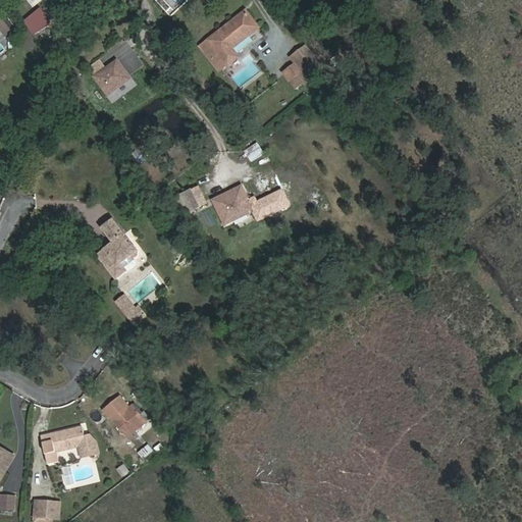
[(36,31),(49,20),(39,8),(25,18),(36,31)]
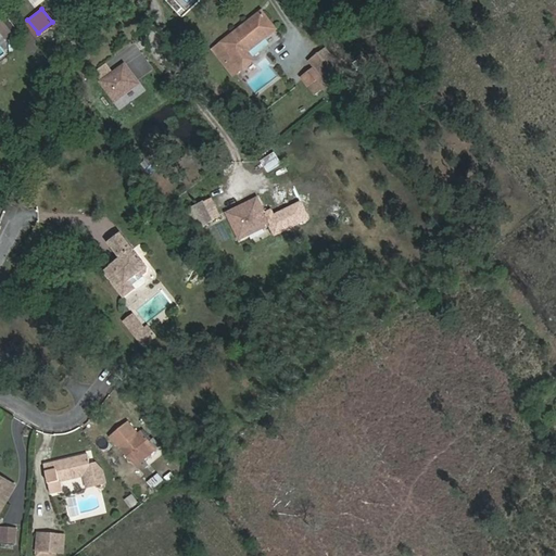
[(280,29),(265,11),(226,42),(238,58),(247,68),(258,60),(252,51),(280,29)]
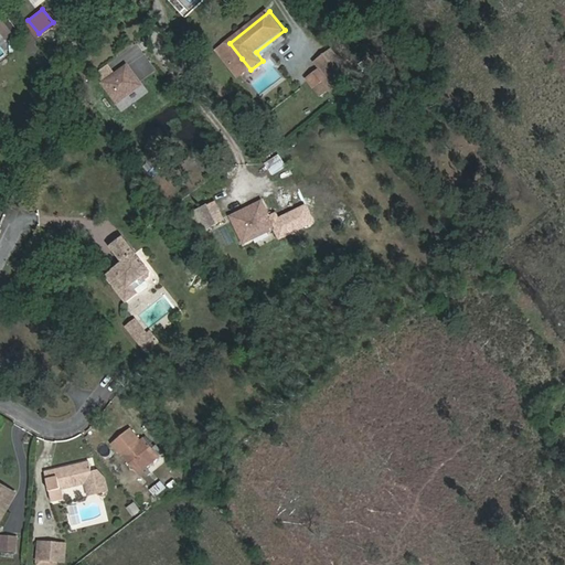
[(2,18),(0,19),(0,32),(6,40),(14,33),(2,18)]
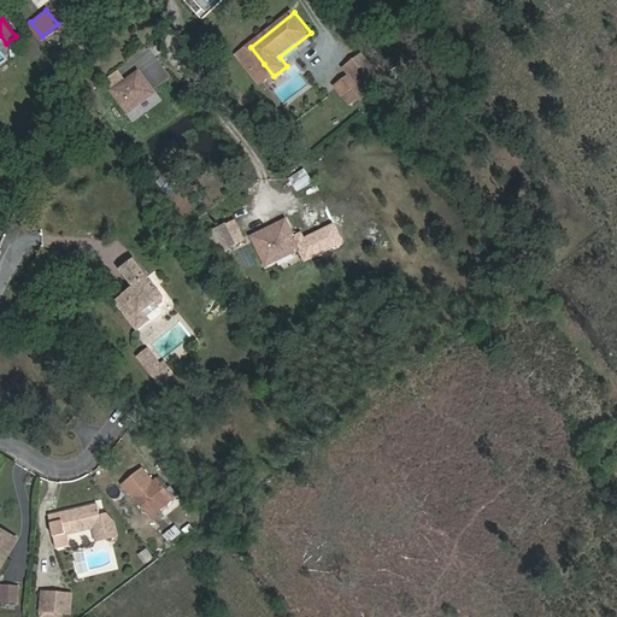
[(264,64),(251,47),(241,56),(254,71),(264,64)]
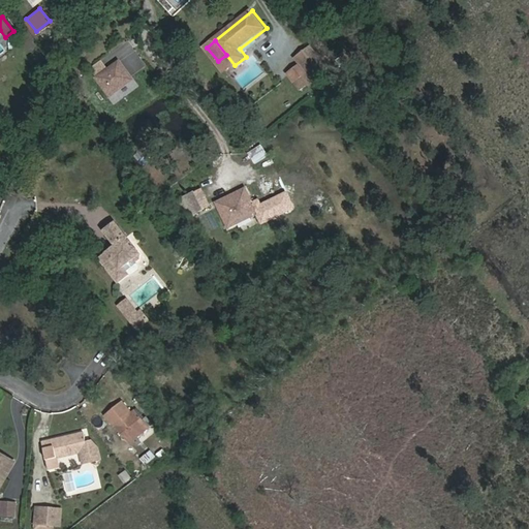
[(288,81),(298,92),(317,74),(298,52),(289,59),(300,71),(288,81)]
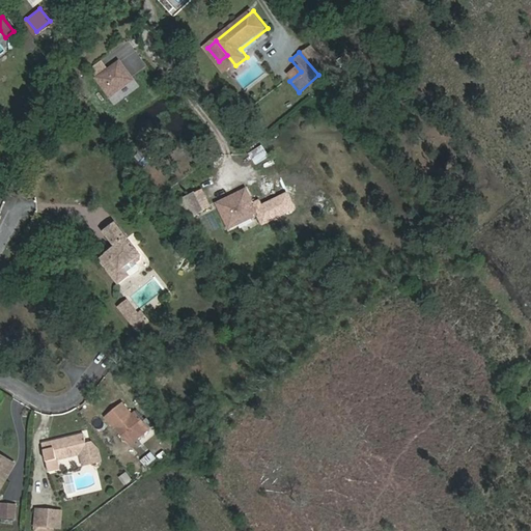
[(235,65),(227,55),(219,61),(227,72),(235,65)]
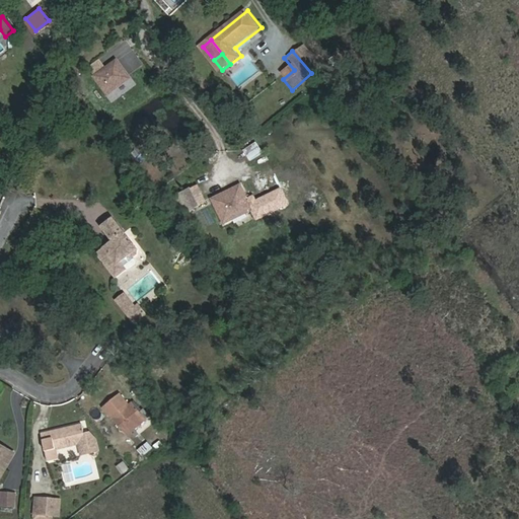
[(107,94),(129,77),(115,61),(93,77),(107,94)]
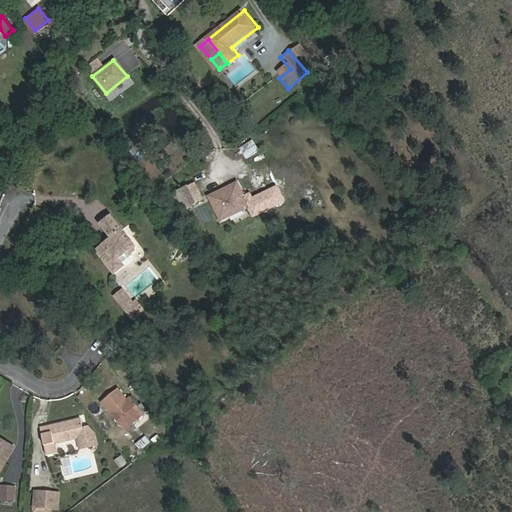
[(202,199),(194,182),(179,189),(187,206),(202,199)]
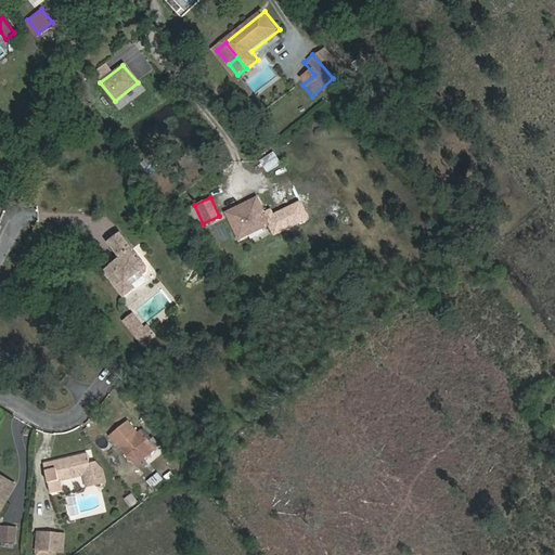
[(242,237),(272,223),(275,231),(309,216),(305,207),(301,201),(274,213),(272,207),(266,210),(259,197),(229,211),(242,237)]
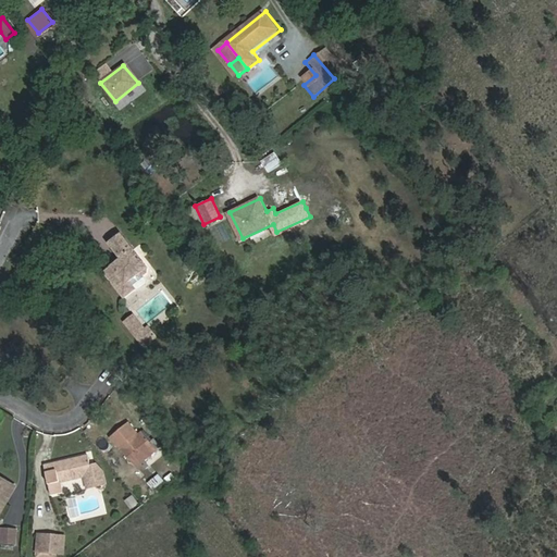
[(147,284),(138,274),(147,267),(120,233),(108,243),(121,258),(102,273),(123,298),(134,289),(136,293),(147,284)]
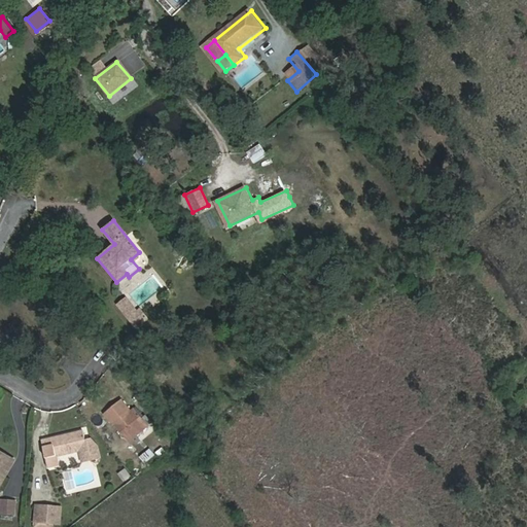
[(143,309),(140,312),(128,296),(119,304),(139,328),(150,319),(143,309)]
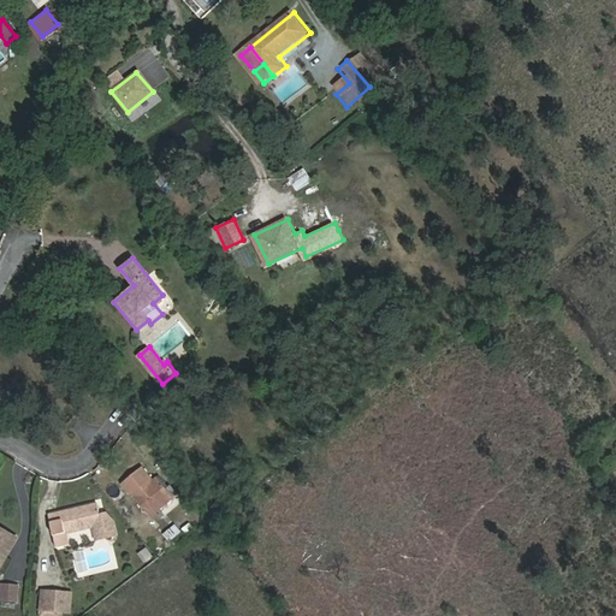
[(149,484),(138,471),(118,486),(129,499),(149,484)]
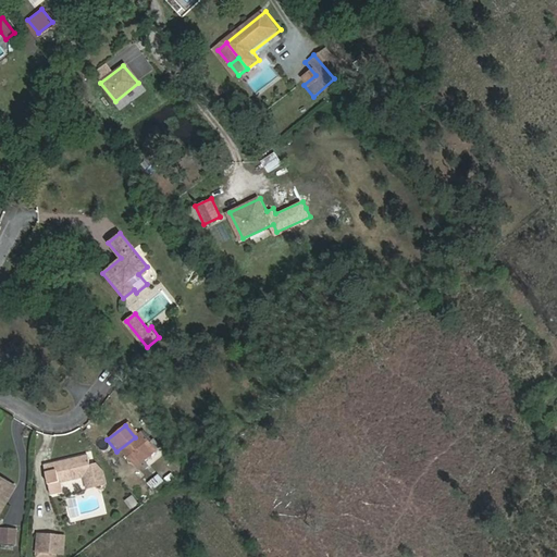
[(153,455),(138,435),(135,437),(116,452),(132,471),(153,455)]
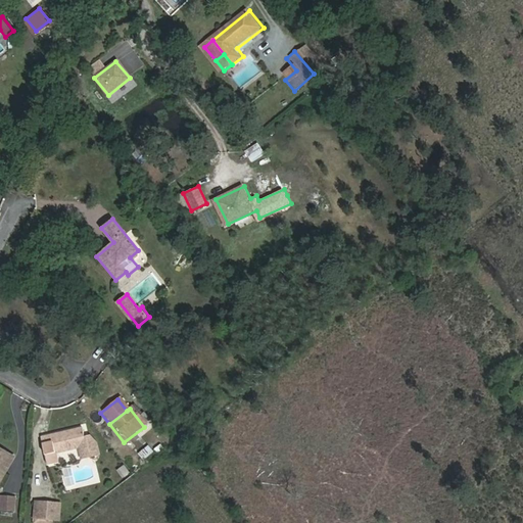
[(86,438),(84,440),(81,431),(39,440),(45,469),(57,467),(55,456),(85,449),(87,461),(97,459),(94,446),(86,438)]
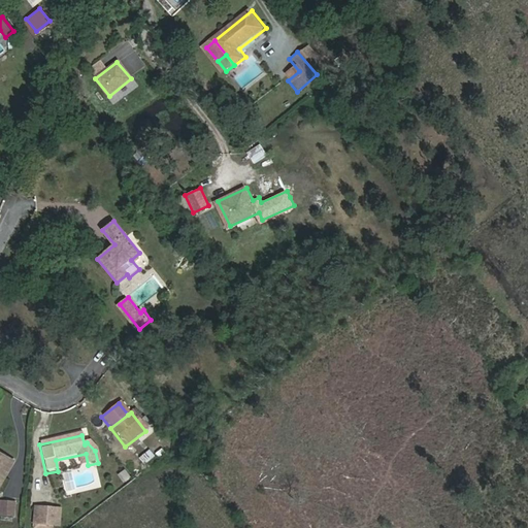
[(1,454),(0,456),(0,483),(9,468),(14,471),(19,464),(1,454)]
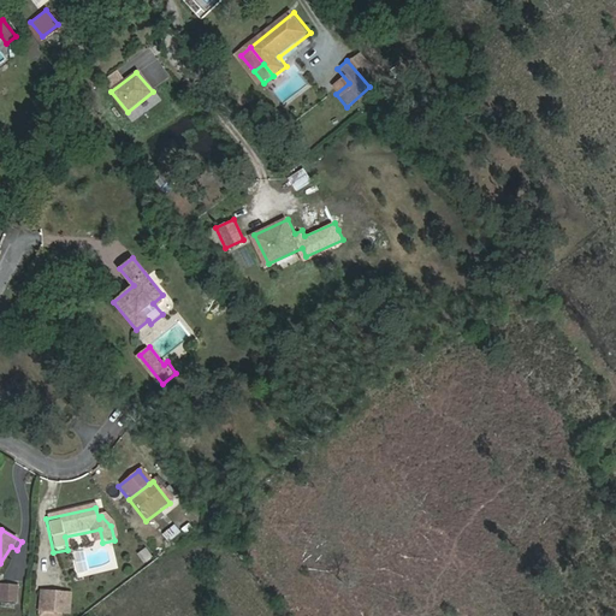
[(170,551),(184,542),(175,529),(160,540),(170,551)]
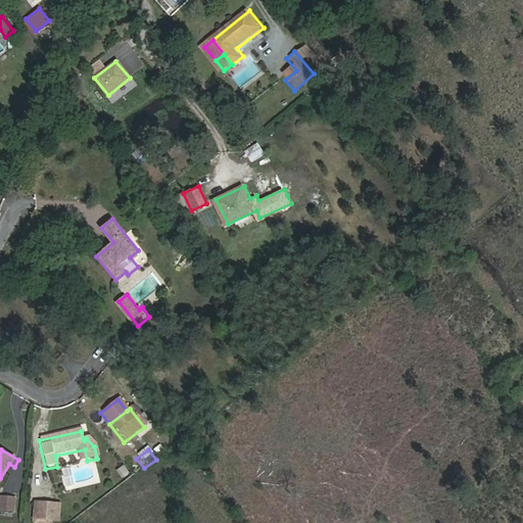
[(0,478),(0,484),(3,486),(14,467),(9,464),(0,478)]
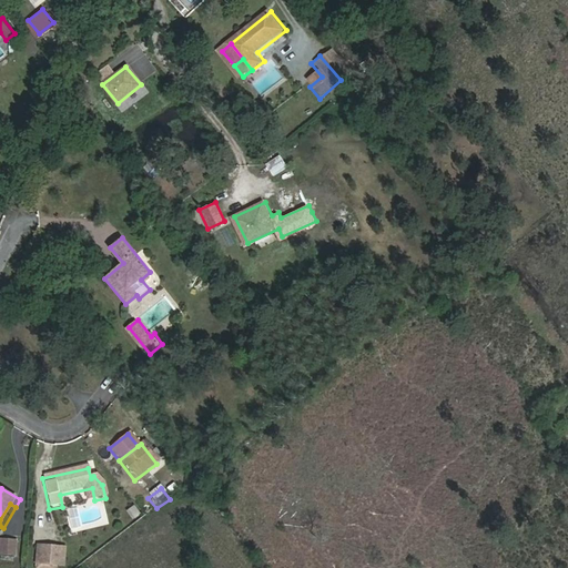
[(1,553),(16,554),(17,540),(2,539),(1,553)]
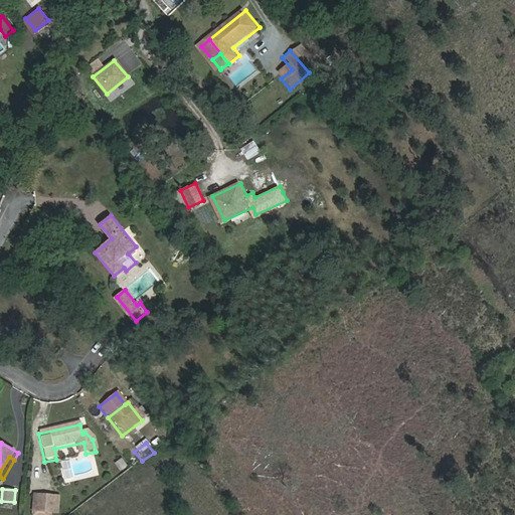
[(33,511),(53,513),(55,496),(35,494),(33,511)]
